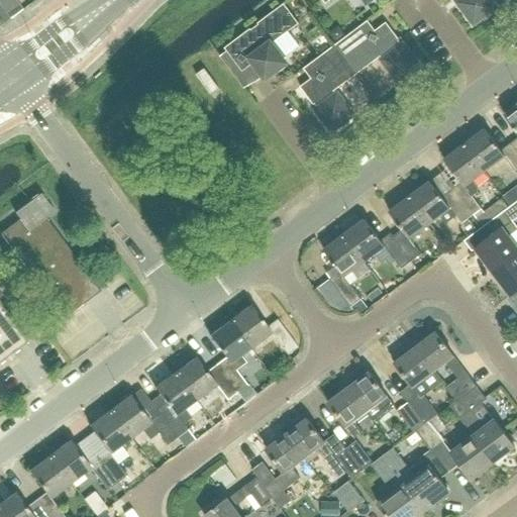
[(456,0),(475,23),(495,8),(488,0),(456,0)]
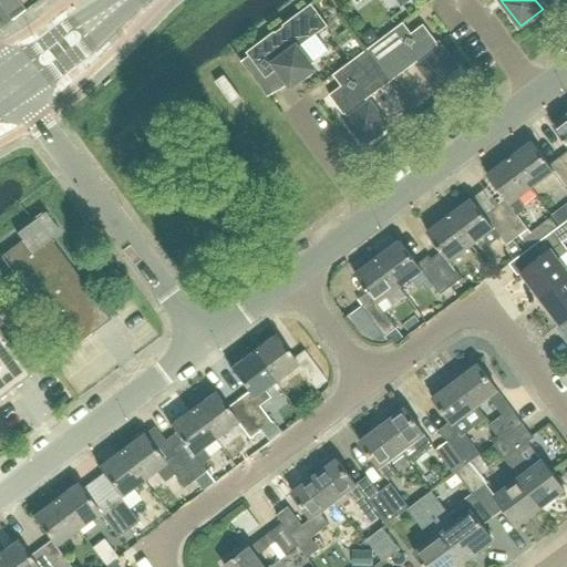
[(247,53),(266,79),(279,69),(291,86),(313,70),(298,49),(305,44),(307,48),(318,39),(316,35),(328,27),(311,4),(282,26),(284,28),(276,33),(275,32),(247,53)]
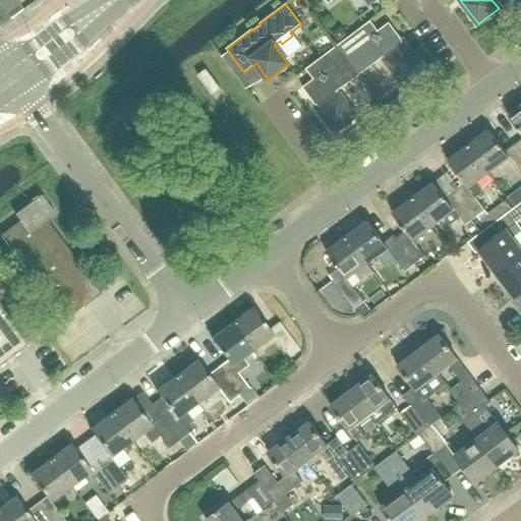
[(370,21),(339,45),(360,74),(384,57),(402,81),(421,66),(390,22),(379,32),(370,21)]
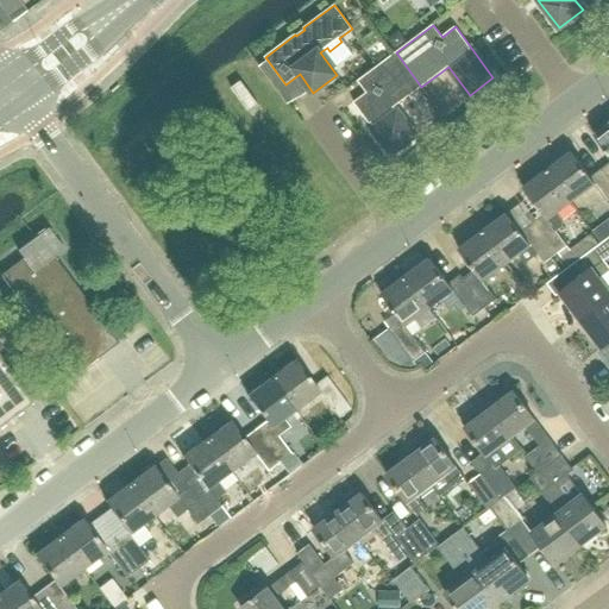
[(421,87),(396,52),(358,81),(366,93),(355,102),(391,154),(399,149),(401,152),(412,144),(409,140),(415,136),(395,107),(421,87)]
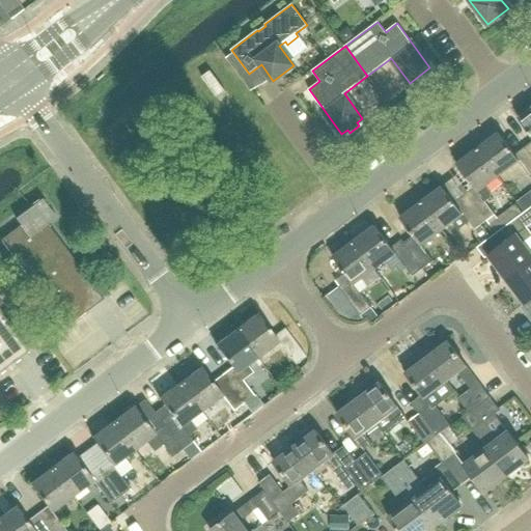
[(217,96),(225,91),(210,71),(201,77),(217,96)]
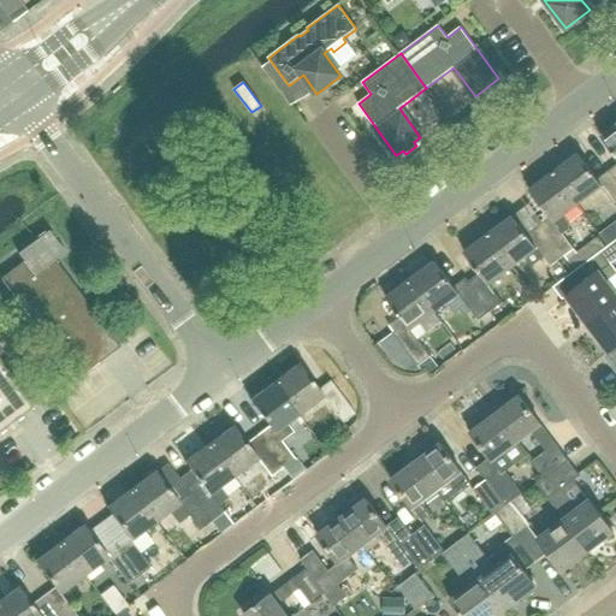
[(615,158),(615,164),(609,171),(615,179),(615,124),(600,137),(615,158)]
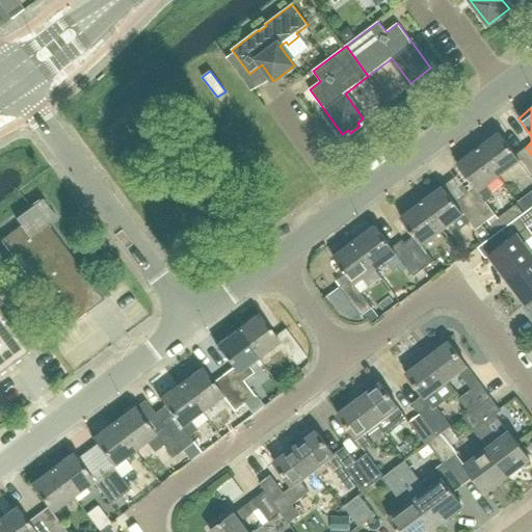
[(531,178),(531,155),(526,148),(515,155),(499,133),(479,148),(500,177),(520,161),(531,178)]
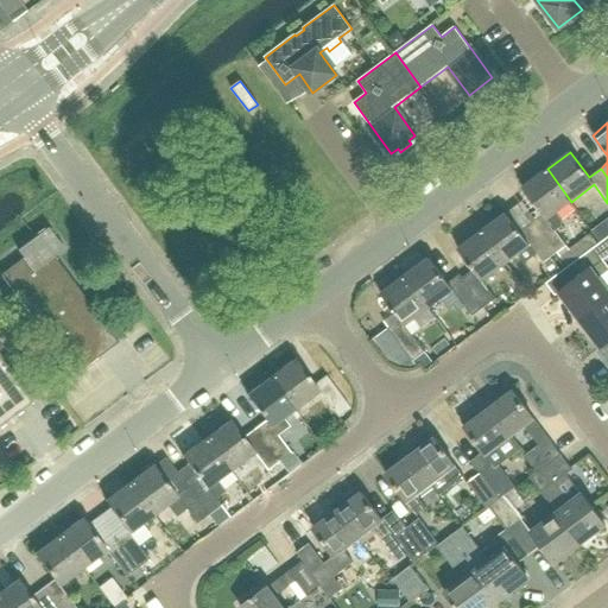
[(540,214),(530,221),(555,255),(559,252),(569,265),(599,242),(590,230),(568,247),(555,229),(563,223),(563,217),(558,211),(571,202),(548,169),(521,188),(540,214)]
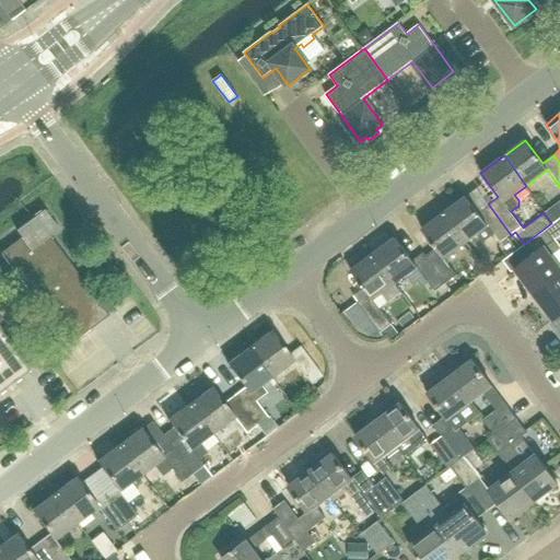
[(511,235),(488,203),(478,211),(466,196),(444,212),(466,243),(478,234),(483,241),(492,234),(500,243),(511,235)]
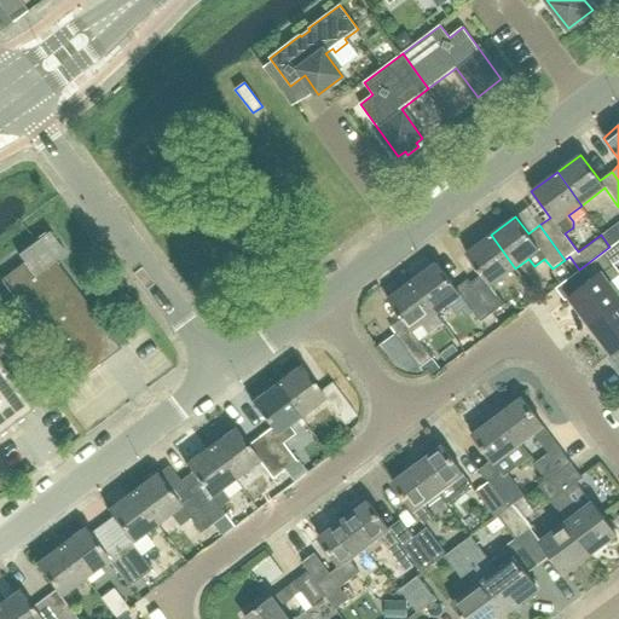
[(48,232),(17,255),(24,264),(0,282),(76,383),(102,364),(97,356),(115,342),(55,262),(65,254),(48,232)]
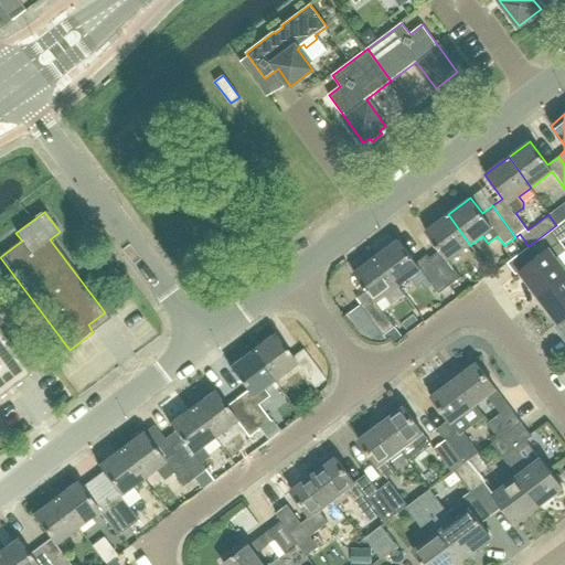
[(449,260),(470,245),(448,214),(425,232),(439,251),(430,258),(429,258),(450,286),(461,278),(449,260)]
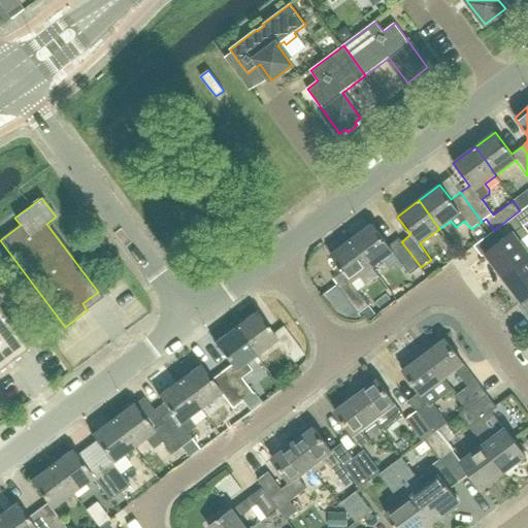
[(485,254),(503,278),(527,260),(527,252),(519,239),(527,232),(523,227),(527,223),(527,205),(491,234),(498,244),(485,254)]
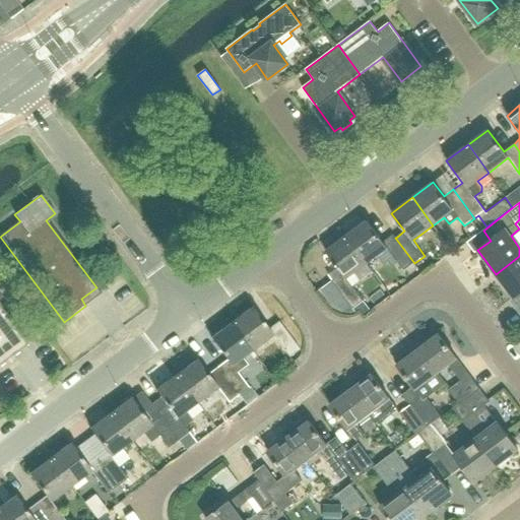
[(404,271),(414,263),(395,238),(396,238),(394,235),(384,242),(368,220),(346,236),(368,264),(379,255),(384,263),(389,259),(393,265),(397,262),(404,271)]
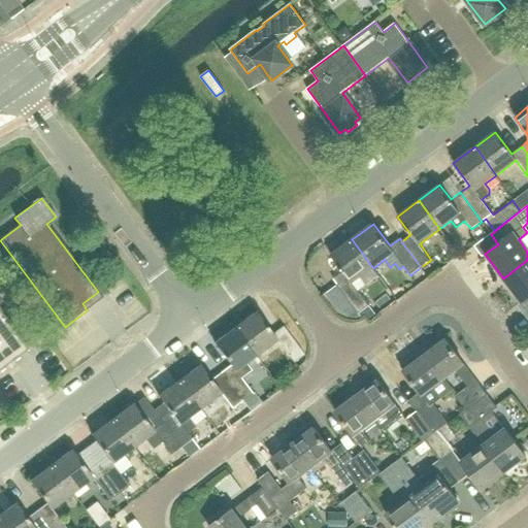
[(353,283),(373,268),(352,239),(331,256),(348,277),(337,285),(358,315),(369,305),(353,283)]
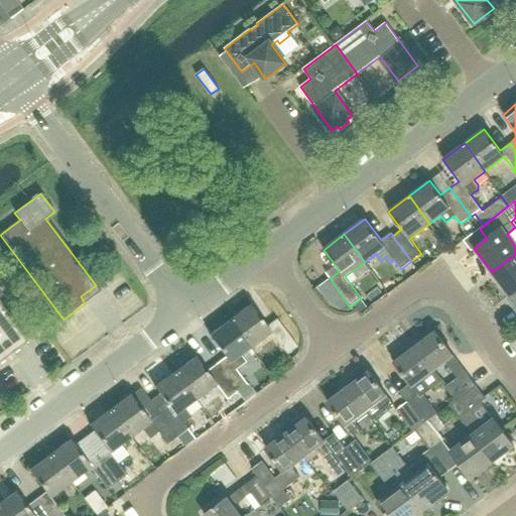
[(515,254),(492,272),(510,296),(515,290),(515,254)]
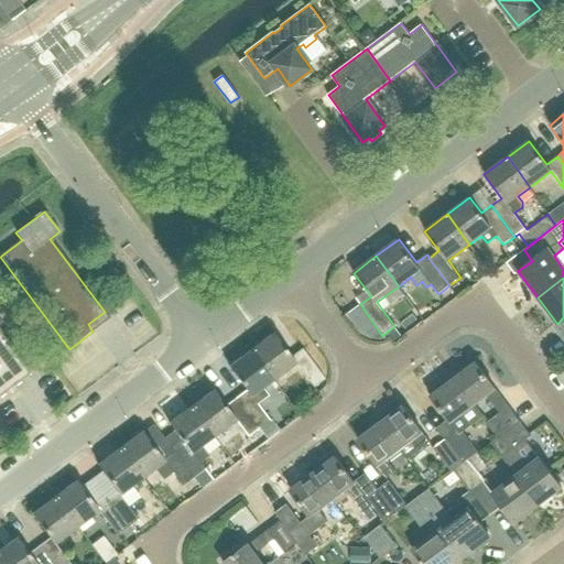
[(0,397),(32,373),(0,331),(0,397)]
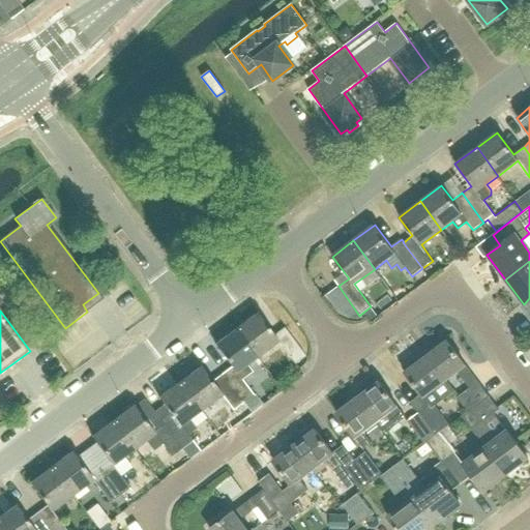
[(257,313),(236,329),(257,357),(277,342),(289,357),(285,360),(290,367),(305,356),(284,327),(273,335),(257,313)]
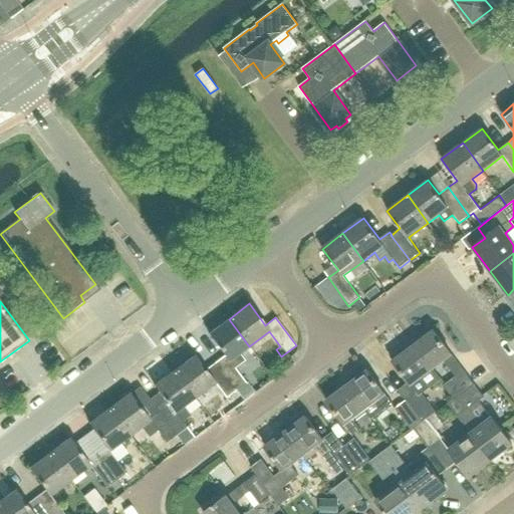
[(239,353),(249,346),(229,319),(208,334),(224,355),(215,362),(236,391),(246,383),(234,367),(244,359),(239,353)]
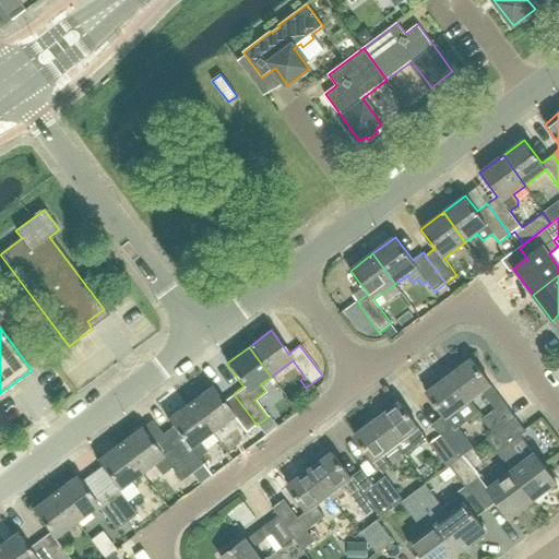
[(483,419),(494,433),(515,417),(472,359),(450,377),(468,402),(482,391),(496,409),(483,419)]
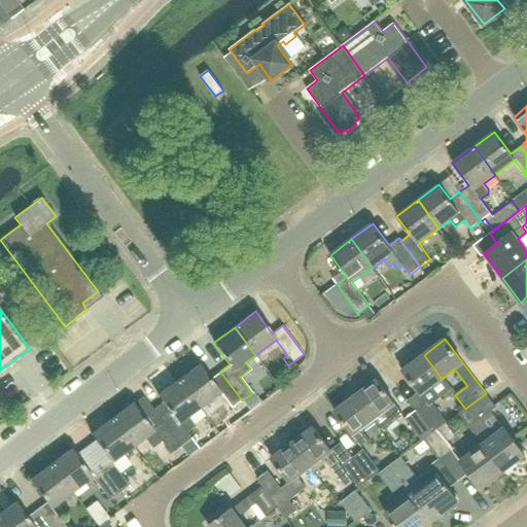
[(447,422),(432,403),(437,399),(429,388),(442,379),(424,355),(416,361),(412,356),(399,365),(403,371),(402,371),(427,402),(416,411),(432,433),(447,422)]
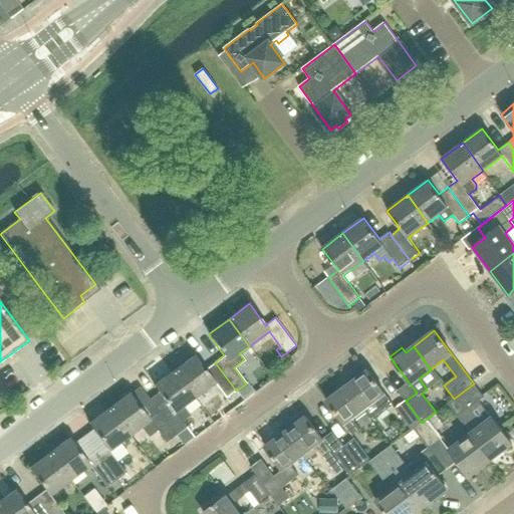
[(195,355),(174,370),(195,398),(214,382),(226,399),(236,391),(215,362),(206,369),(195,355)]
